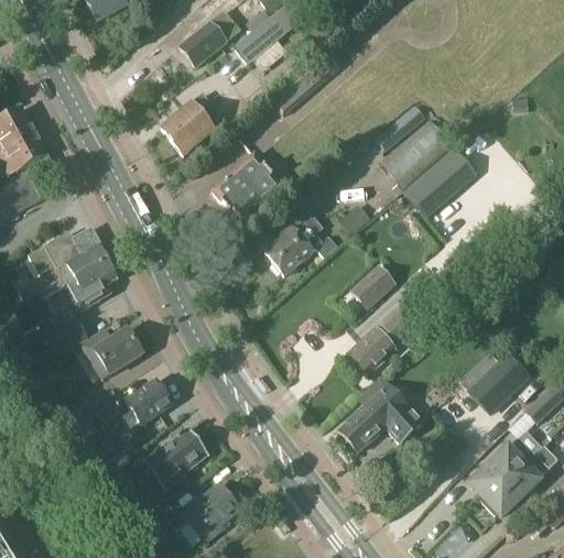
[(86,0),(95,18),(125,2),(125,1),(127,0),(86,0)]
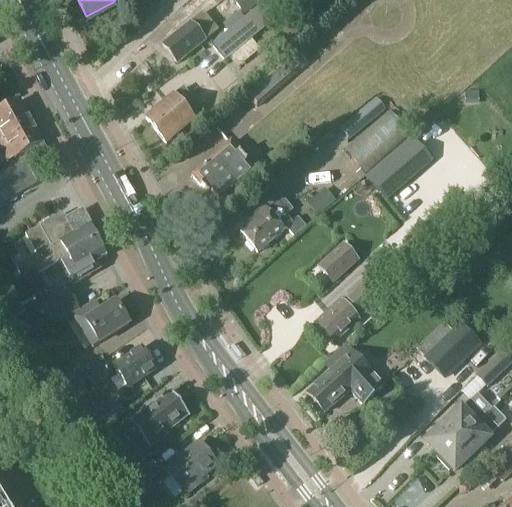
[(162,40),(177,59),(213,30),(217,35),(241,16),(227,0),(219,0),(211,6),(215,12),(206,19),(199,11),(162,40)]
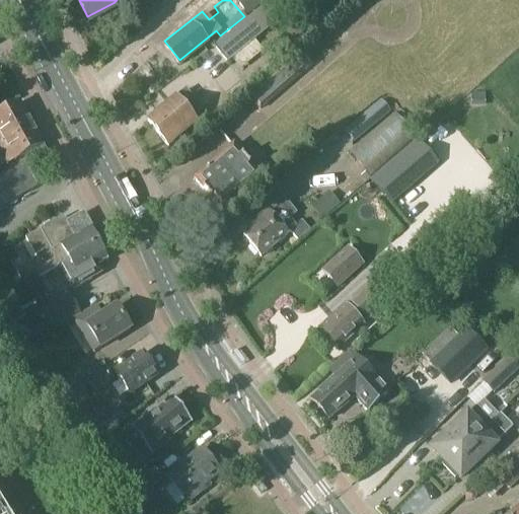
[(272,4),(269,0),(265,0),(214,42),(228,59),(277,18),(268,8),(272,4)]
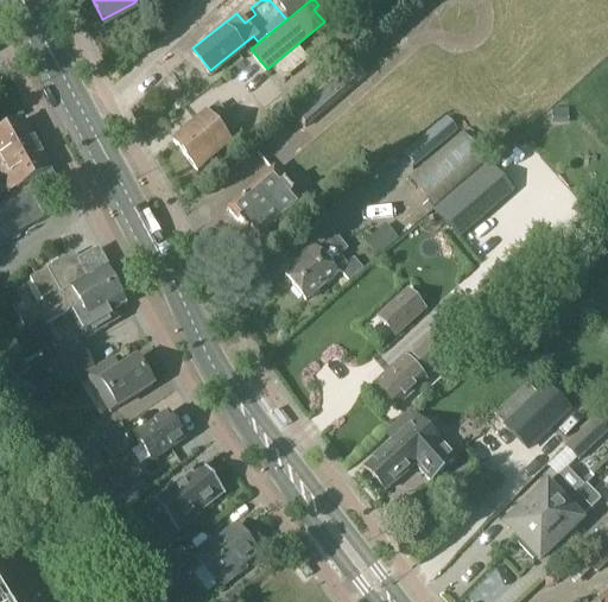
[(279,0),(291,14),(309,0),(279,0)]
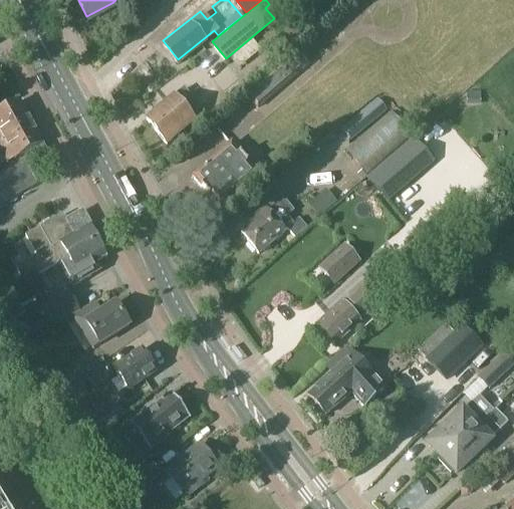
[(247,92),(258,105),(310,59),(299,47),(247,92)]
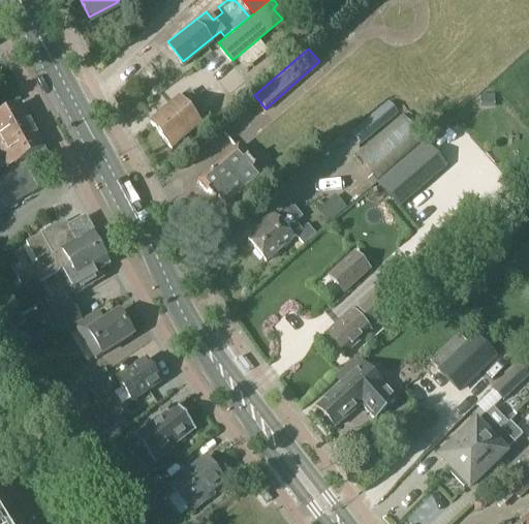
[(179,96),(150,120),(172,146),(200,122),(199,121),(209,113),(190,89),(180,97),(179,96)]
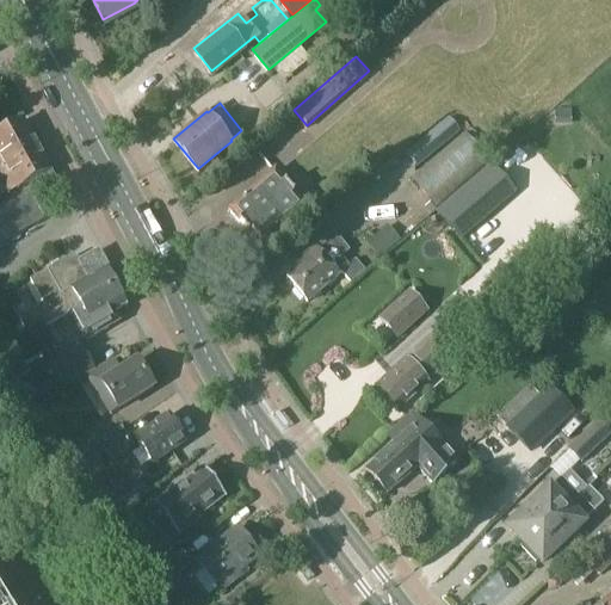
[(418,164),(461,127),(449,113),(406,149),(418,164)]
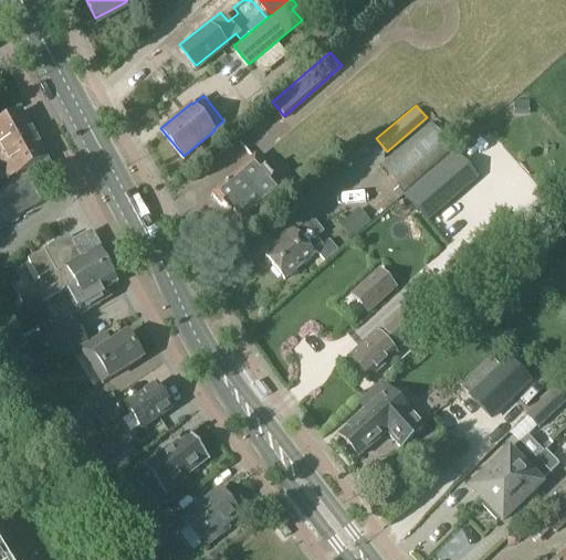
[(20,106),(0,116),(0,156),(37,136),(33,130),(35,127),(31,122),(28,120),(25,117),(20,106)]
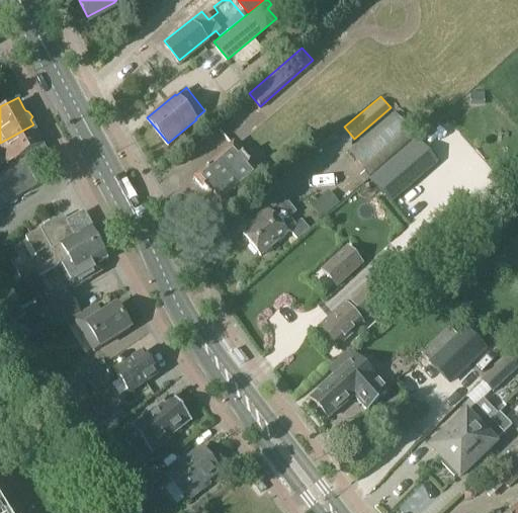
[(368,172),(414,133),(394,109),(348,149),(368,172)]
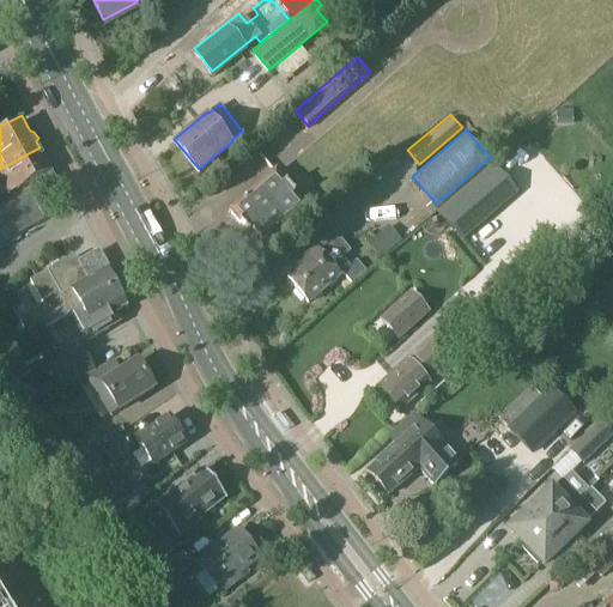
[(40,147),(0,169),(0,176),(7,192),(30,178),(37,192),(55,182),(49,170),(52,169),(48,163),(49,161),(47,155),(42,153),(40,147)]
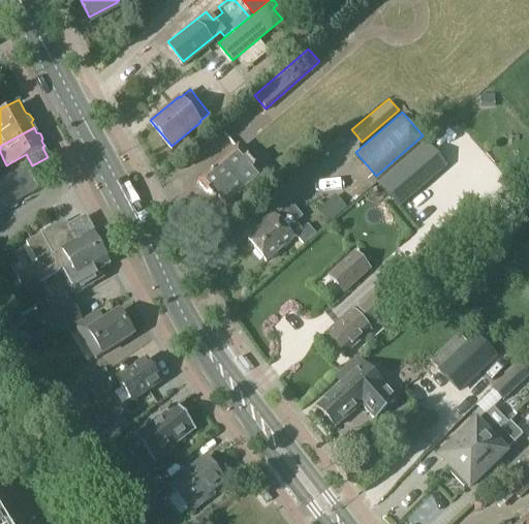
[(432,146),(425,139),(377,181),(399,206),(446,163),(432,146)]
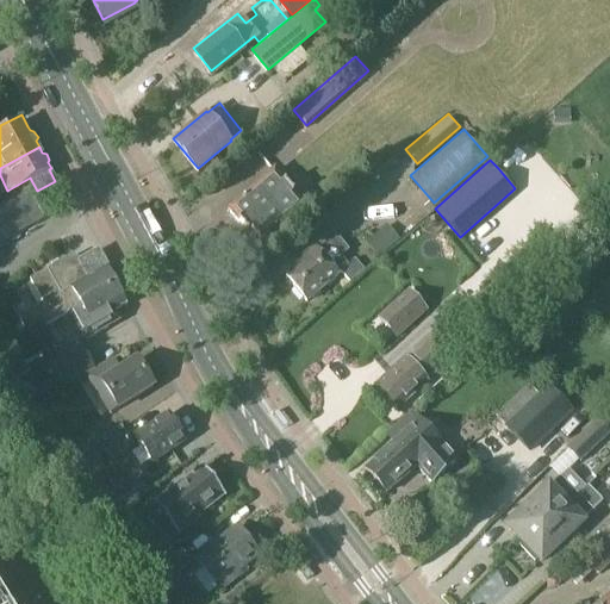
[(275,164),(261,176),(228,205),(261,243),(309,201),(275,164)]
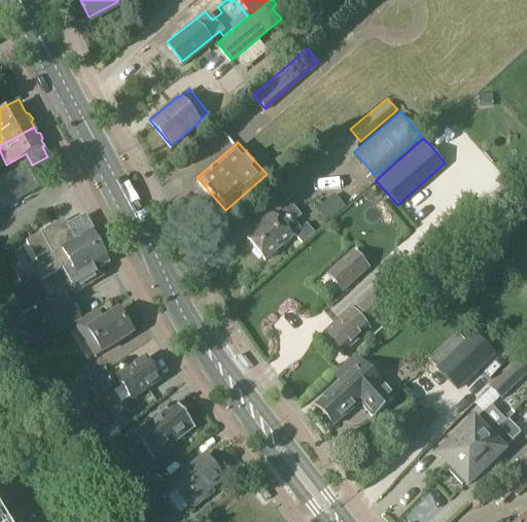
[(327,219),(346,204),(335,190),(316,207),(327,219)]
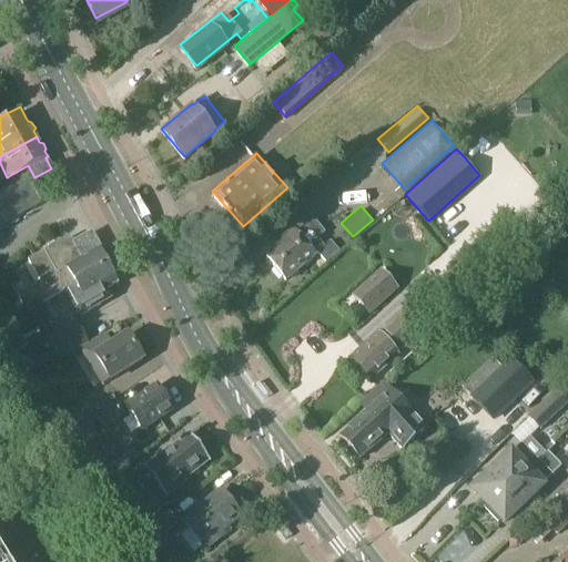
[(304,220),(301,217),(281,235),(283,238),(266,253),(285,275),(316,247),(325,257),(338,246),(328,235),(322,241),(316,234),(323,227),(311,214),(304,220)]
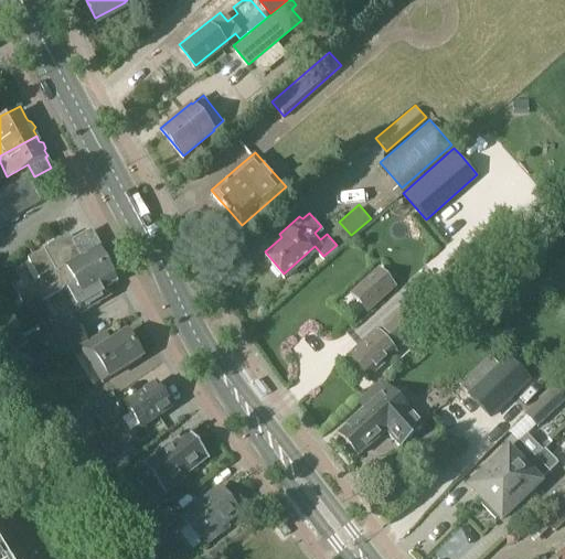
[(64,286),(107,261),(89,229),(72,239),(67,233),(27,257),(39,278),(17,291),(25,308),(64,286)]
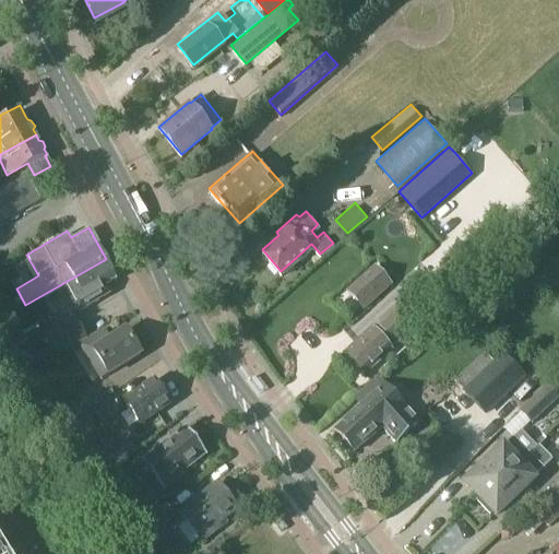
[(106,259),(63,283),(64,283),(73,278),(79,287),(69,293),(78,308),(98,297),(98,296),(108,290),(104,283),(116,277),(106,259)]
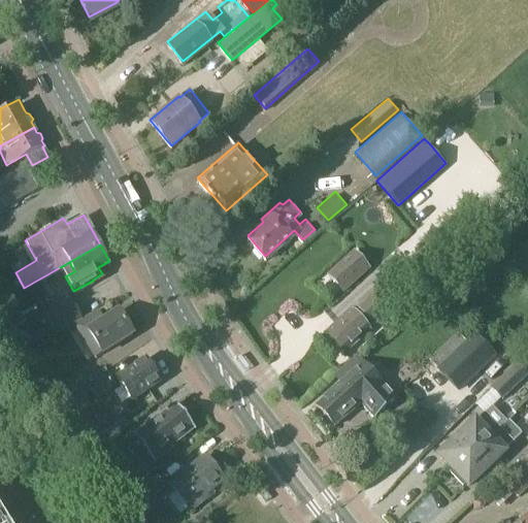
[(353,250),(328,271),(342,288),(367,266),(353,250)]
